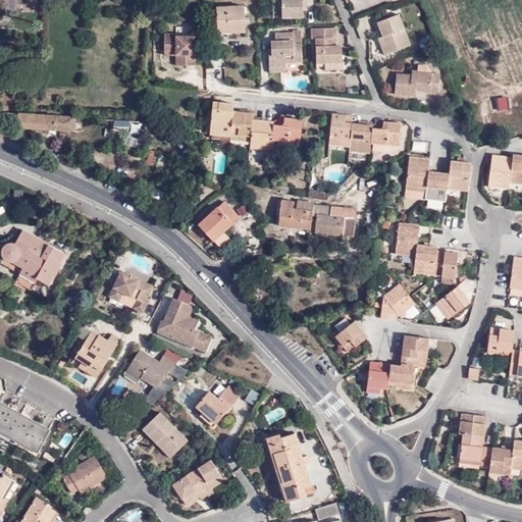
[(21,9),(21,0),(2,0),(2,7),(21,9)]
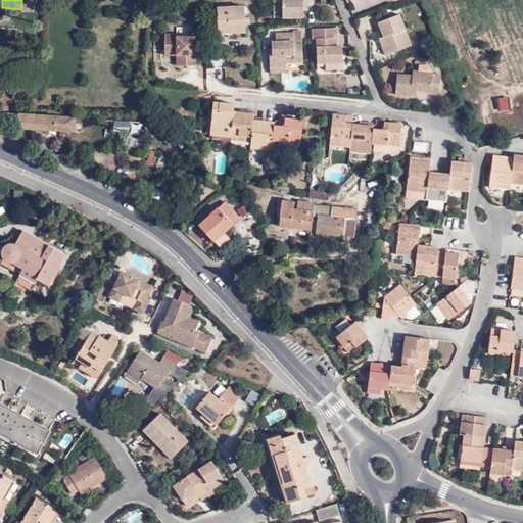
[(300,0),(281,0),(281,15),(300,15),(301,8),(300,0)]
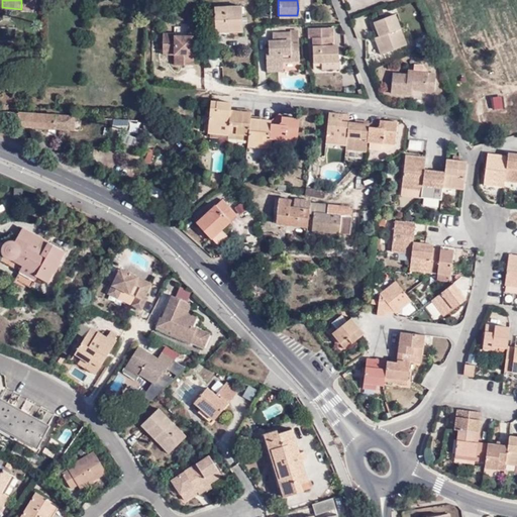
[(166,16),(161,6),(151,11),(151,23),(166,16)]
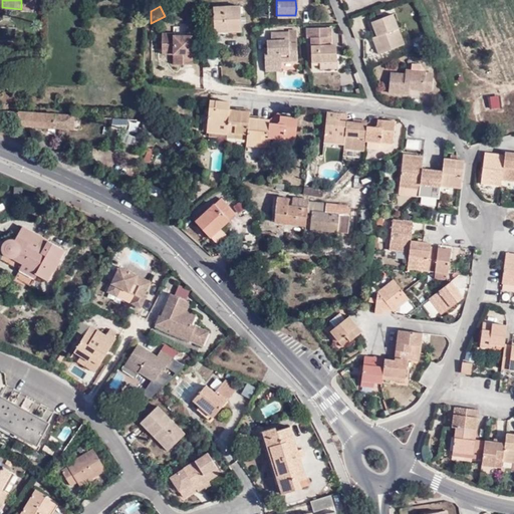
[(226,29),(240,29),(240,6),(214,7),(215,33),(226,33),(226,29)]
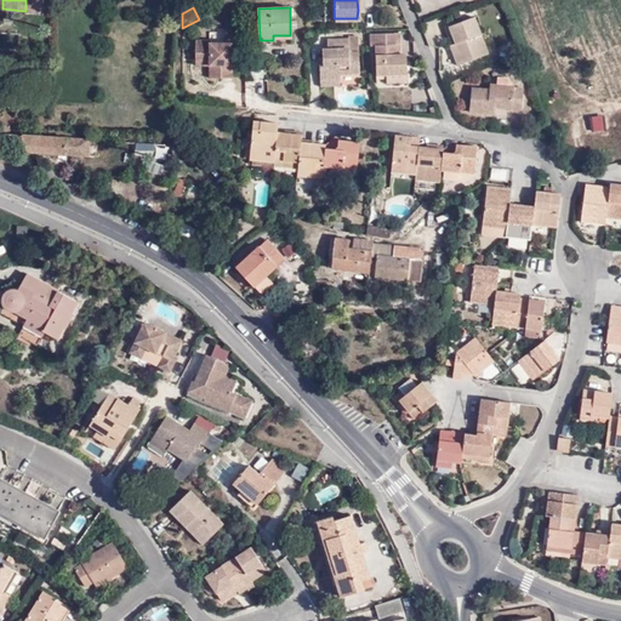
[(474,13),(455,22),(450,23),(453,33),(455,40),(457,49),(453,52),(456,62),(489,52),(474,13)]
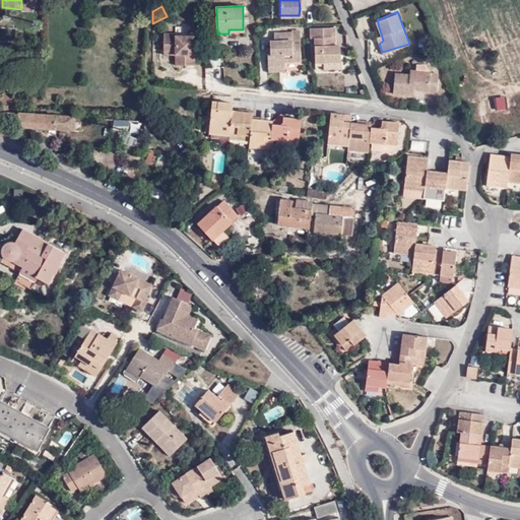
[(377,19),(381,18),(380,15),(371,19),(373,29),(379,27),(377,19)]
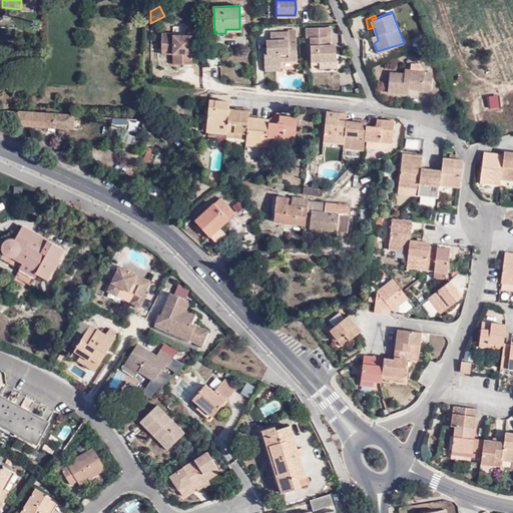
[(296,58),(295,41),(287,41),(287,39),(295,39),(295,28),(287,29),(287,30),(270,31),(269,39),(266,39),(266,45),(266,52),(263,51),(263,64),(280,64),(280,59),(296,58)]
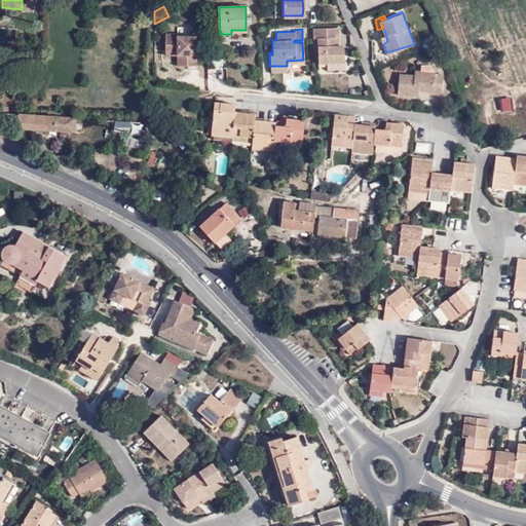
[(178,51),(178,57),(184,55),(185,67),(197,67),(196,37),(178,37),(178,35),(165,35),(165,52),(178,51)]
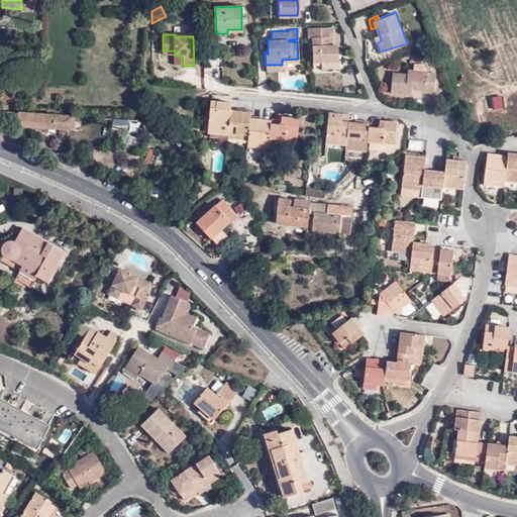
[(313,60),(321,61),(337,60),(337,44),(333,44),(328,43),(328,36),(312,36),(313,60)]
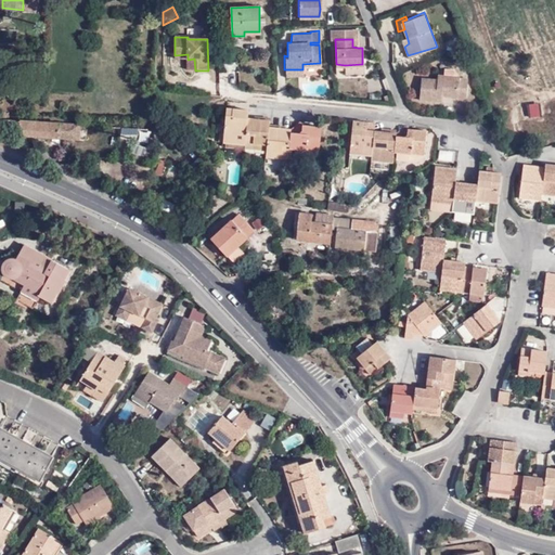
[(362,64),(345,65),(345,73),(362,73),(362,64)]
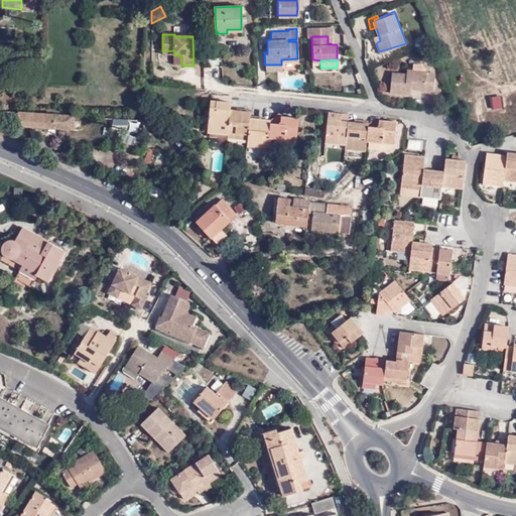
[(389,93),(404,96),(405,89),(410,89),(424,91),(424,92),(432,94),(434,74),(407,70),(406,75),(392,72),(389,93)]
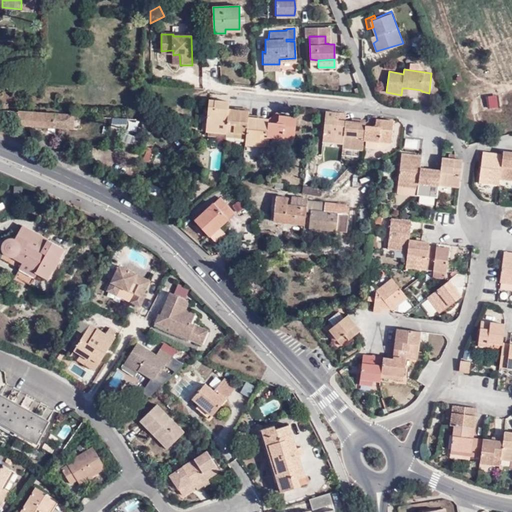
[(225,135),(228,110),(223,109),(223,102),(209,101),(206,133),(225,135)]
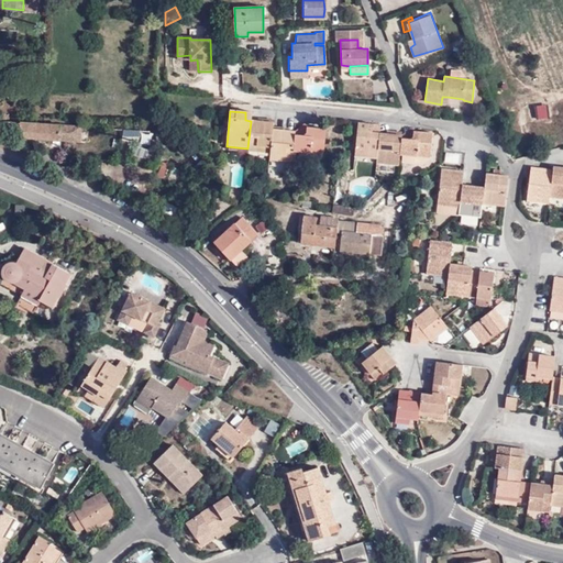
[(21,121),(21,136),(79,141),(80,124),(21,121)]
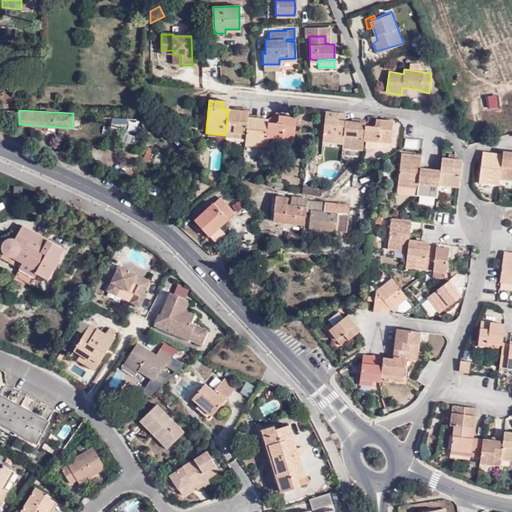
[(225,135),(225,138),(246,140),(248,118),(248,112),(228,110),(225,135)]
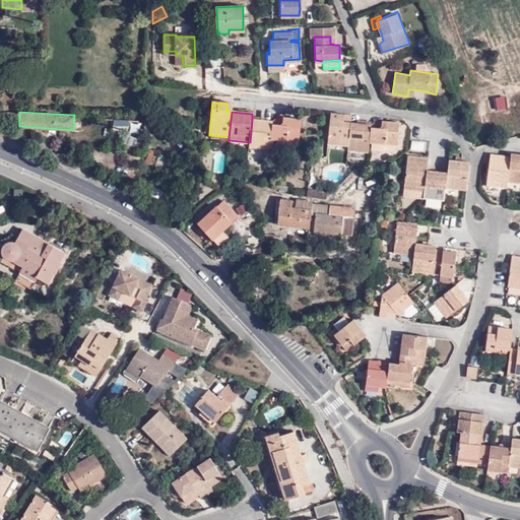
[(331,115),(328,145),(348,147),(350,127),(350,124),(343,123),(344,116),(331,115)]
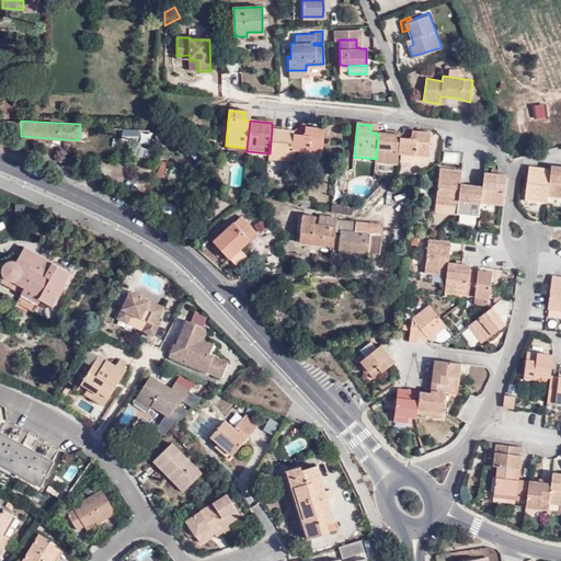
[(302,125),(294,132),(294,135),(301,136),(306,134),(306,129),(306,125),(302,125)]
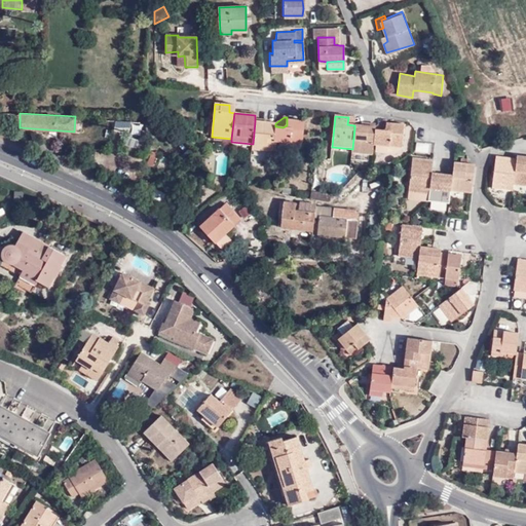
[(387,123),(387,121),(383,120),(375,127),(375,129),(382,130),(386,128),(387,123)]
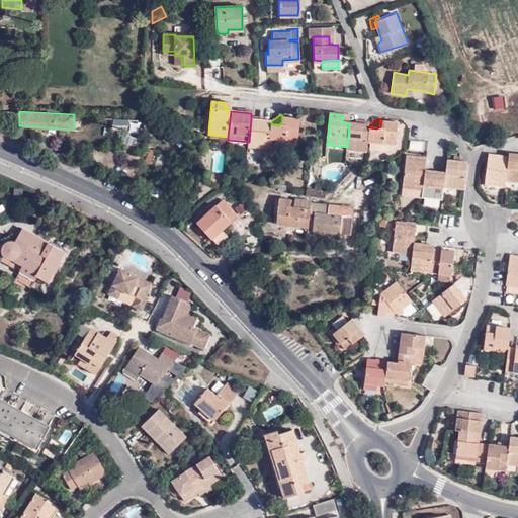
[(249,142),(248,148),(269,151),(270,141),(271,124),(271,121),(251,119),(249,142)]
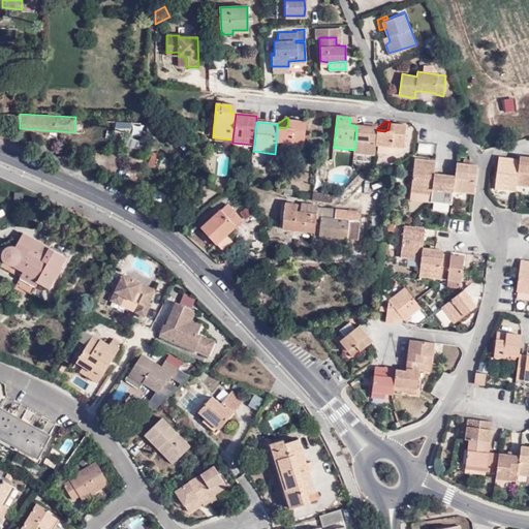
[(276,144),(304,146),(306,123),(288,122),(288,126),(284,128),(277,127),(276,144)]
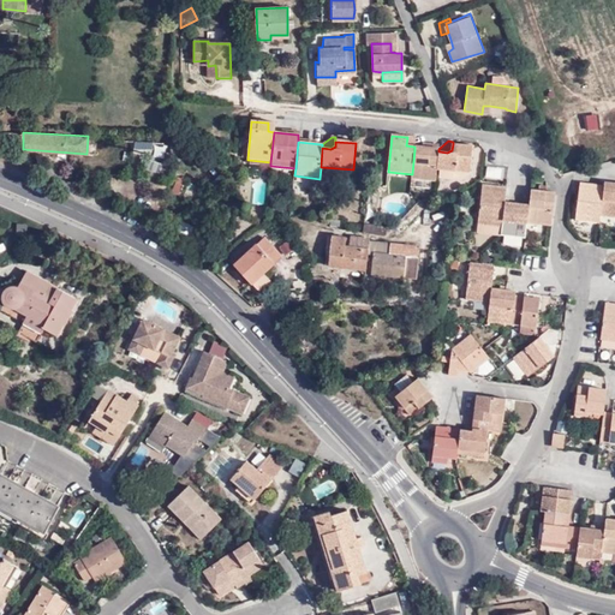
[(439,151),(437,168),(441,169),(455,171),(470,172),(472,147),(453,144),(452,150),(447,153),(439,151)]
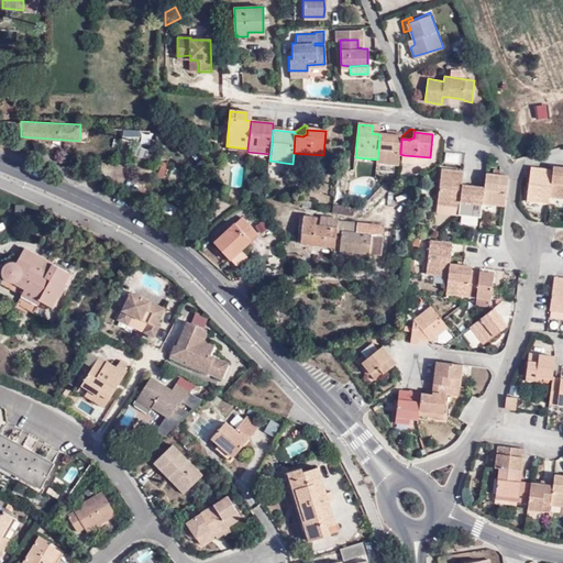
[(377,159),(376,163),(399,166),(400,154),(401,139),(401,136),(387,135),(387,138),(379,138),(377,159)]
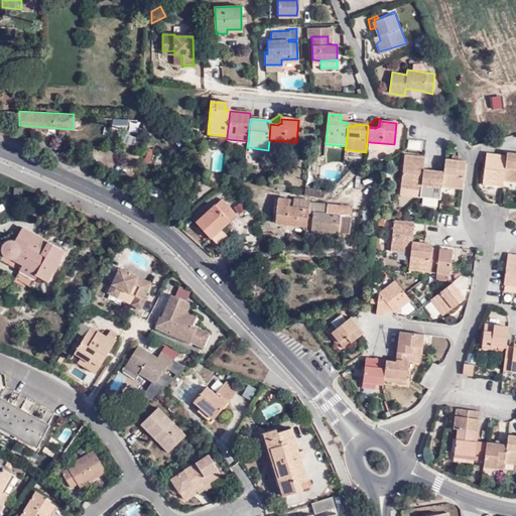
[(139,146),(140,135),(123,134),(122,145),(139,146)]
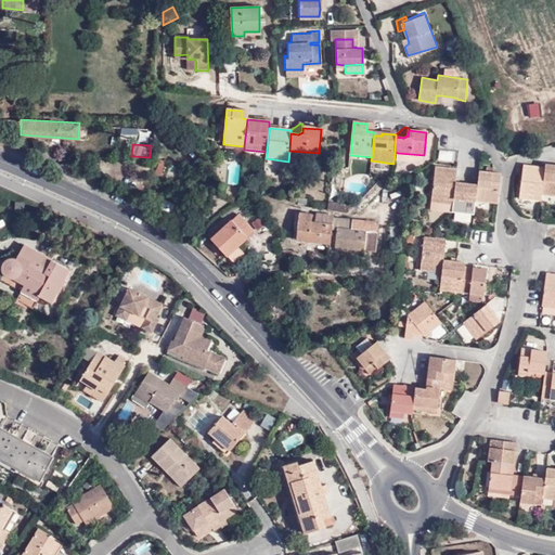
[(440,149),(438,159),(452,162),(454,151),(440,149)]
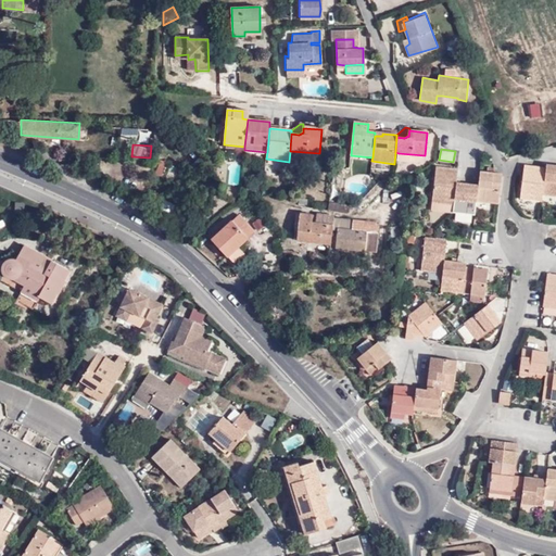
[(412,154),(399,153),(399,160),(411,162),(412,154)]
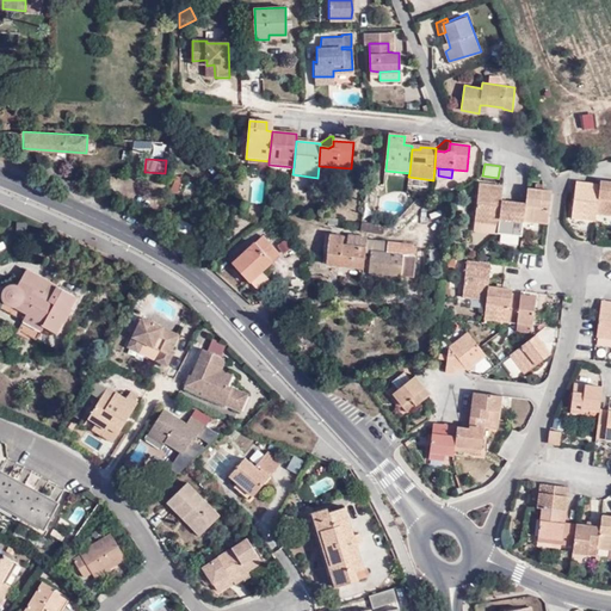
[(183,191),(184,176),(170,176),(170,191),(183,191)]
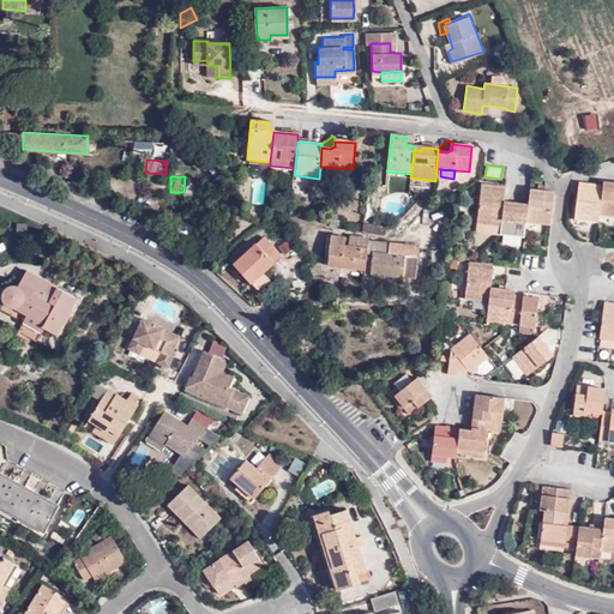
[(193,198),(198,184),(187,180),(182,194),(193,198)]
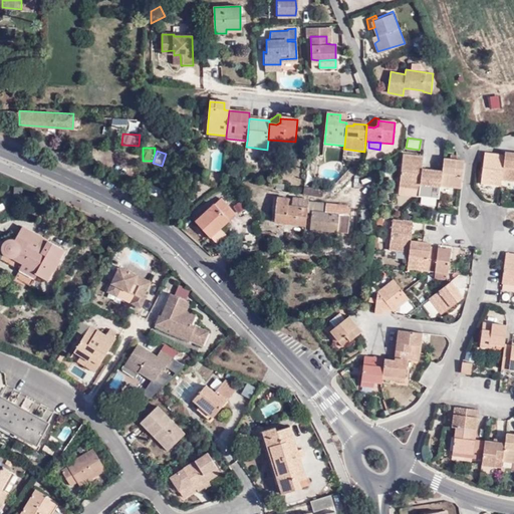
[(485,153),(484,161),(481,184),(500,187),(501,180),(505,156),(485,153)]
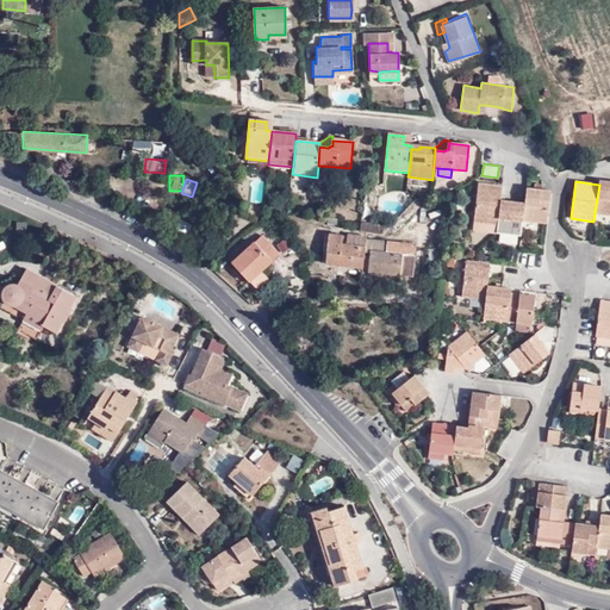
[(609,182),(599,181),(599,185),(595,213),(609,215),(609,182)]
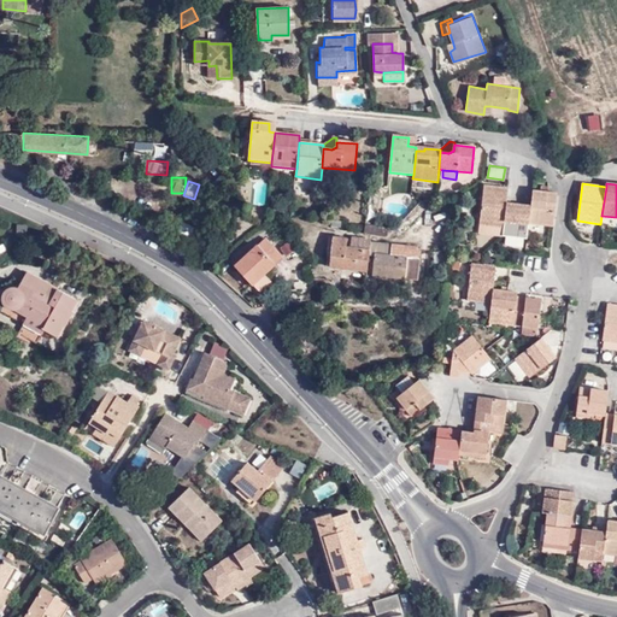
[(506,204),(509,189),(483,187),(480,224),(504,228),(506,204)]
